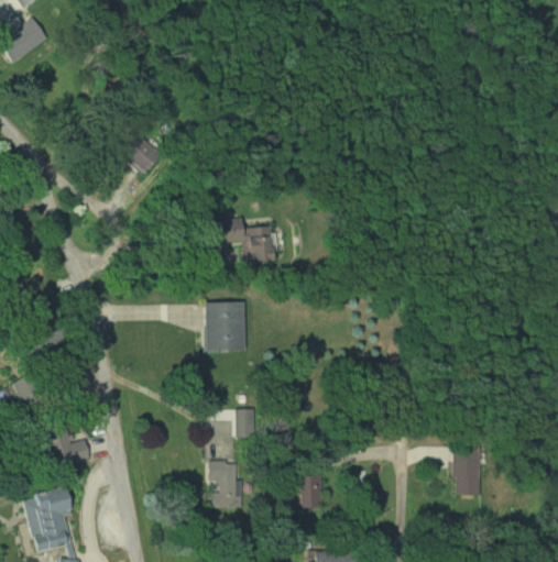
[(0,42),(14,62),(51,36),(35,15),(28,21),(22,14),(0,30),(0,42)]
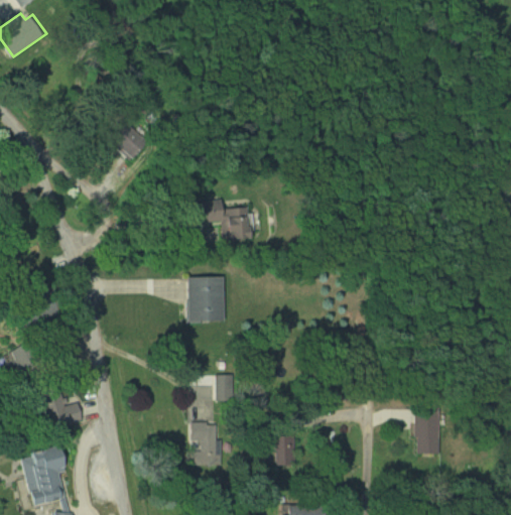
[(110,137),(132,159),(149,142),(127,120),(110,137)]
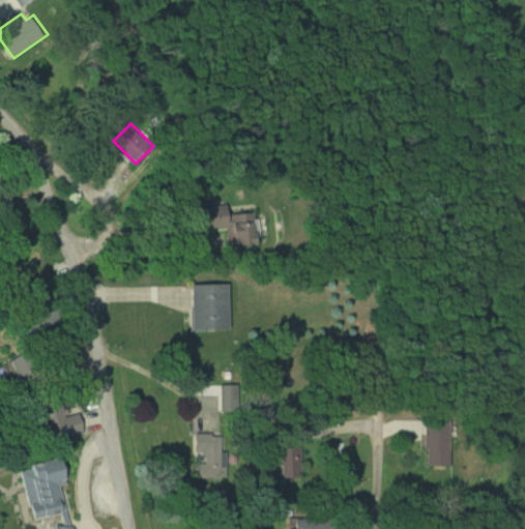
[(230,226),(232,246),(258,243),(256,212),(228,214),(227,204),(205,206),(207,227),(230,226)]
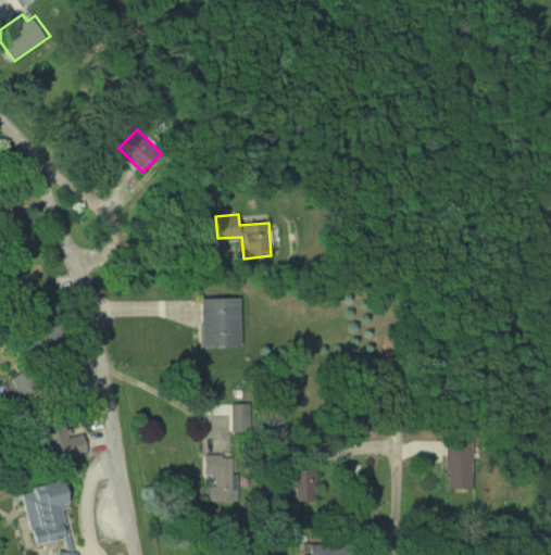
[(202,298),(202,348),(241,348),(241,298),(202,298)]
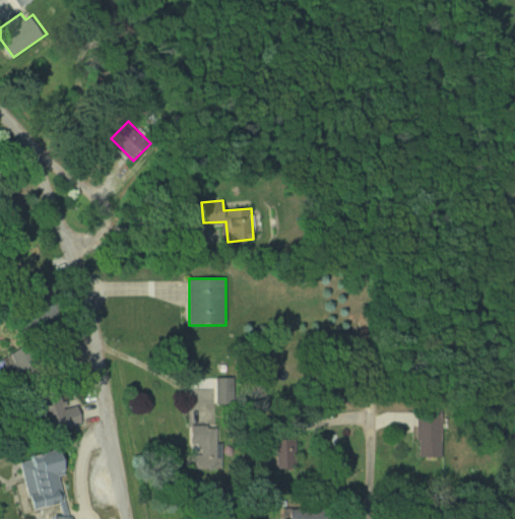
[(445,456),(445,411),(421,411),(421,456),(445,456)]
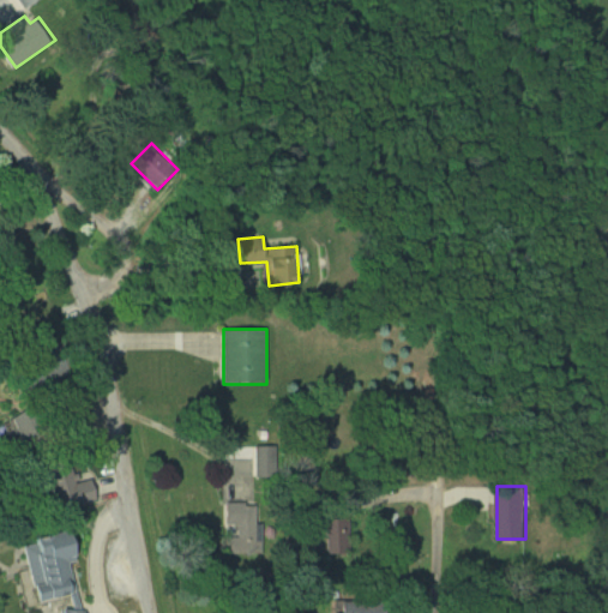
[(229,553),(266,553),(266,502),(227,502),(227,526),(239,526),(239,535),(229,535),(229,553)]
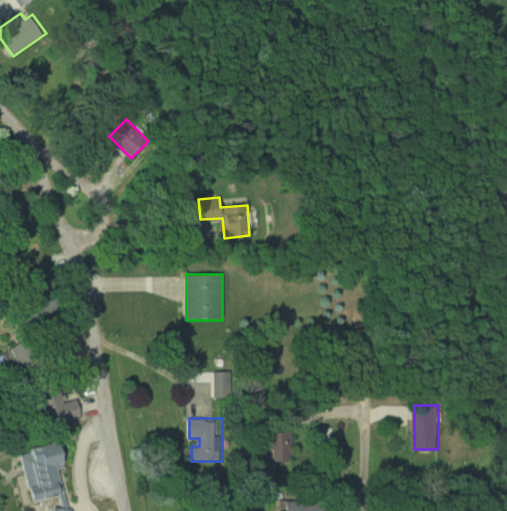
[(285,435),(269,435),(269,462),(285,462),(285,435)]
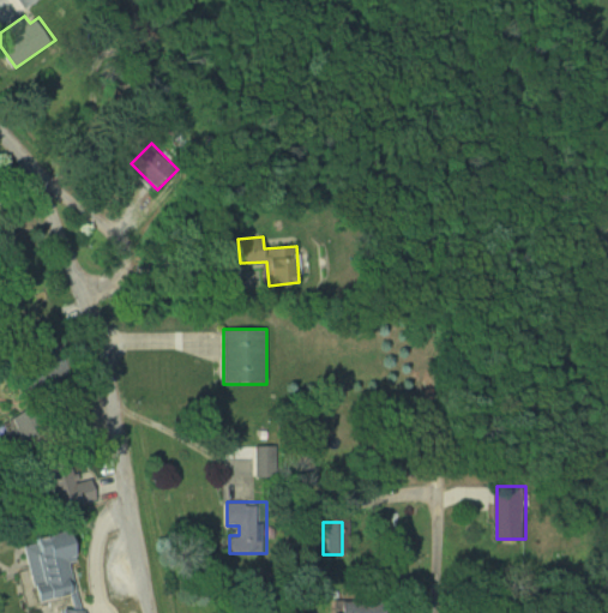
[(82,612),(73,562),(79,560),(74,532),(25,540),(35,600),(72,594),(73,607),(58,611),(58,612),(82,612)]
